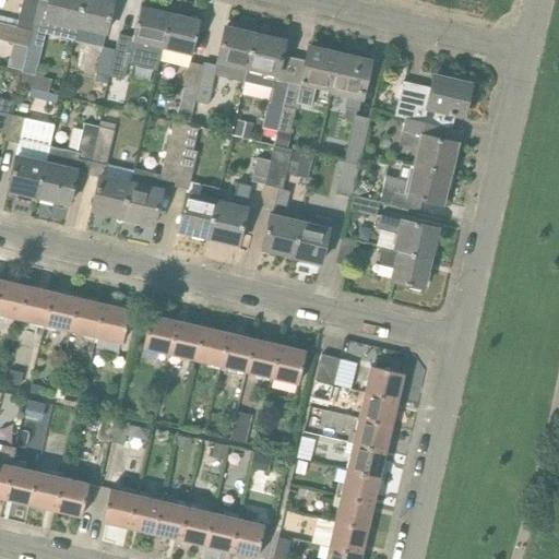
[(32,32),(33,27),(38,0),(22,0),(16,27),(32,32)]
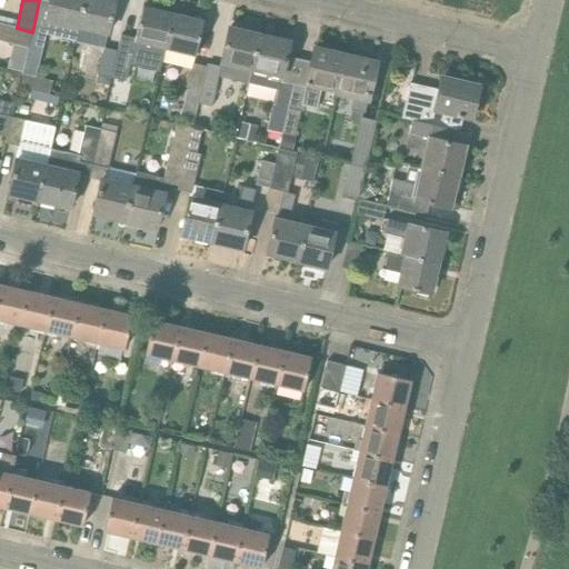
[(50,0),(45,25),(76,31),(82,0),(50,0)]
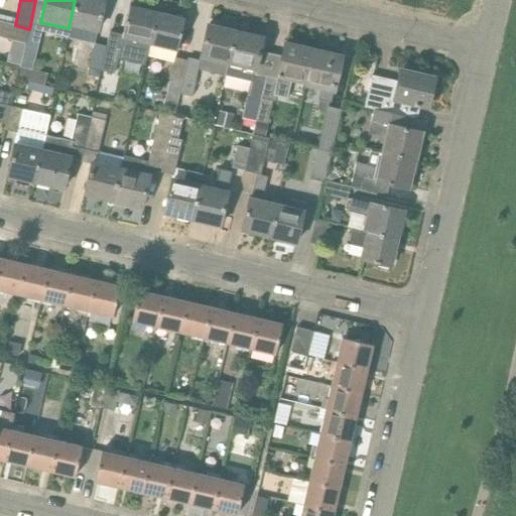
[(71,27),(97,33),(105,1),(98,0),(75,0),(69,28),(71,29),(71,27)]
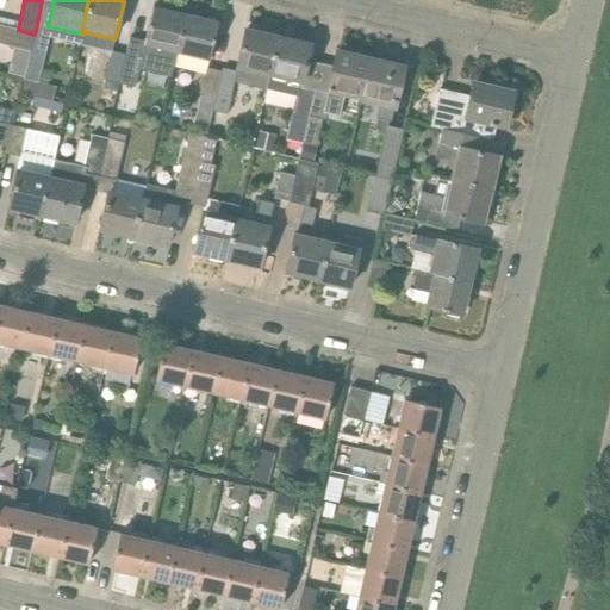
[(174,66),(176,54),(186,16),(154,7),(145,44),(142,60),(139,67),(170,74),(174,66)]
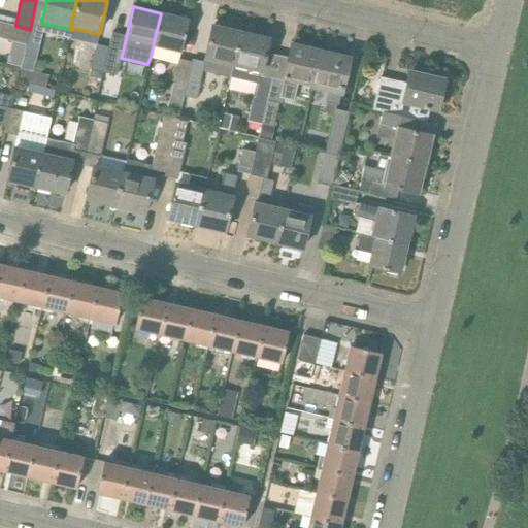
[(153,46),(182,54),(189,20),(161,13),(153,46)]
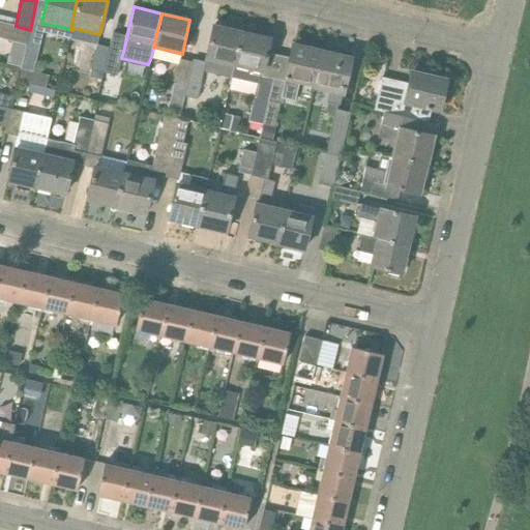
[(0,38),(26,46),(30,30),(16,26),(0,22),(0,38)]
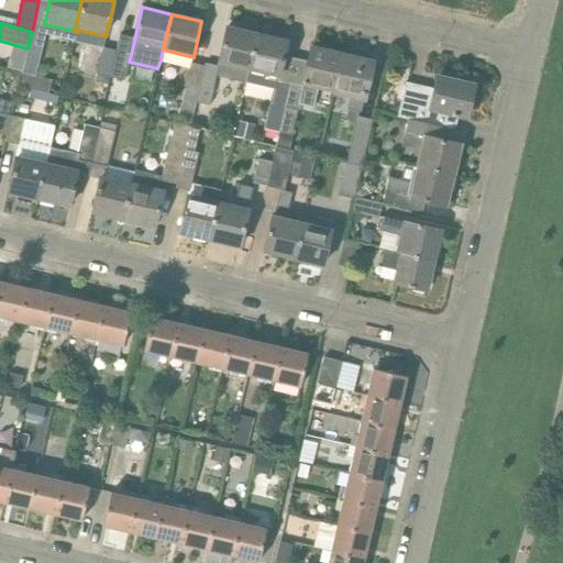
[(24,64),(37,67),(46,31),(33,28),(32,32),(28,48),(24,64)]
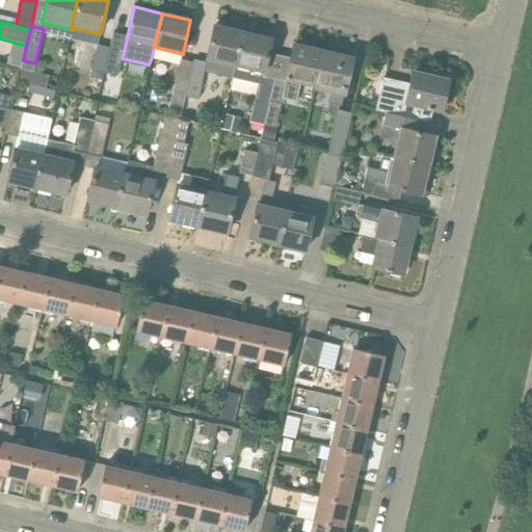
[(205,72),(233,78),(243,33),(215,27),(207,63),(194,60),(193,63),(189,82),(202,85),(205,72)]
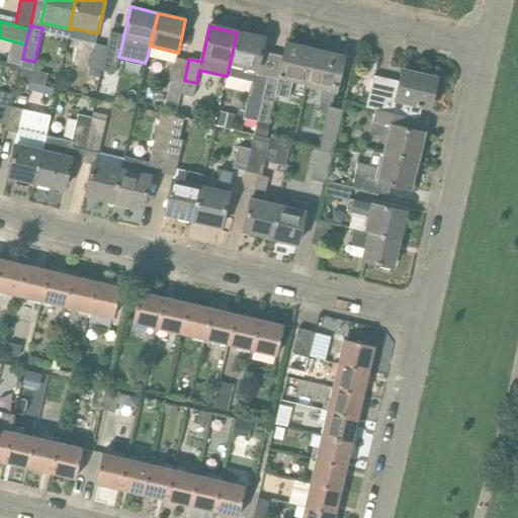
[(244,118),(256,121),(266,77),(256,74),(256,72),(257,72),(264,39),(237,32),(227,76),(253,83),(250,96),(249,96),(244,118)]
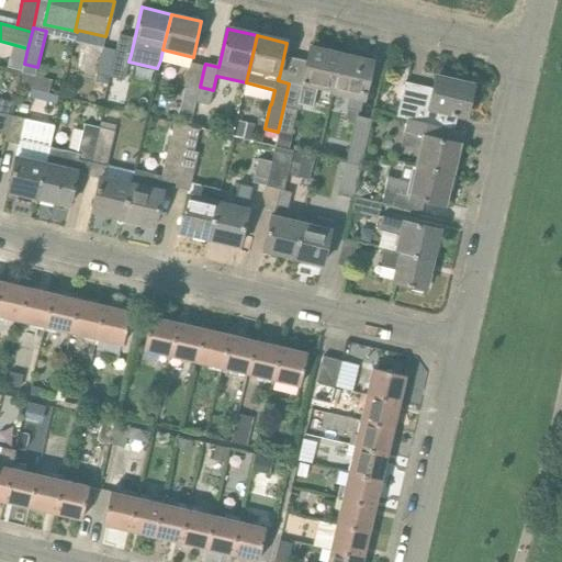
[(115,52),(110,77),(124,81),(128,62),(131,55),(134,41),(119,37),(115,52)]
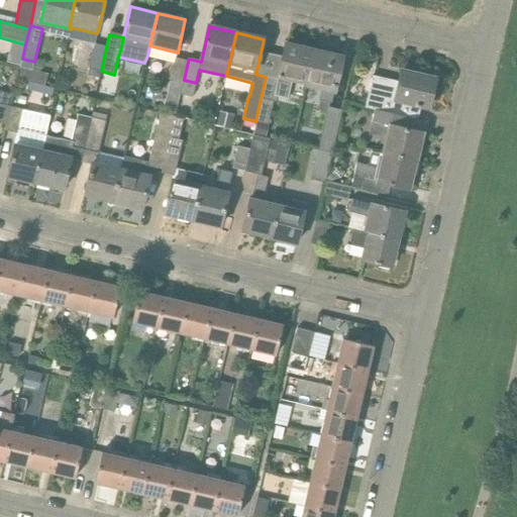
[(94,44),(89,69),(101,71),(106,47),(94,44)]
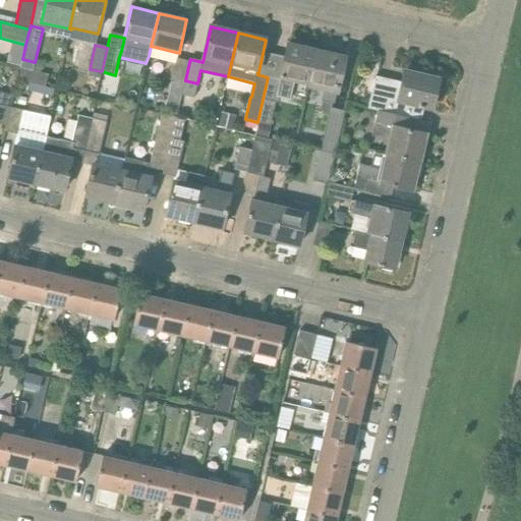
[(268,77),(257,122),(270,125),(276,103),(278,103),(279,98),(290,100),(294,83),(308,87),(316,51),(288,45),(280,79),(268,77)]
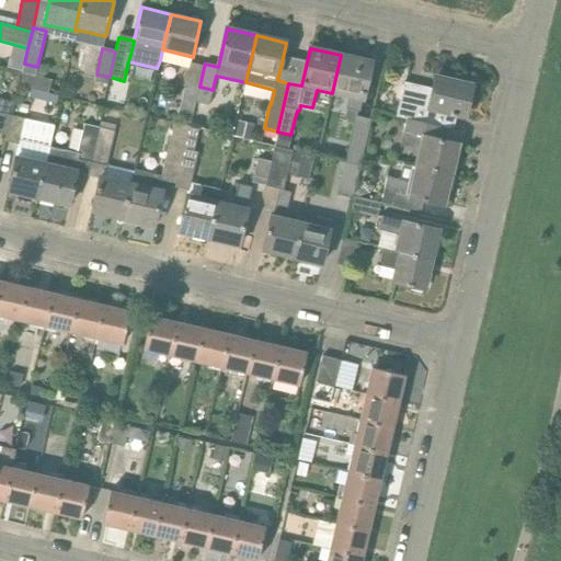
[(348,100),(346,110),(358,112),(359,113),(371,63),(341,55),(332,93),(331,95),(348,100)]
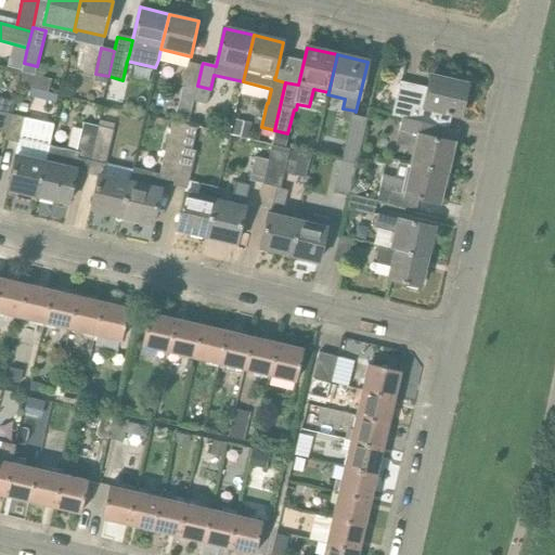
[(196,91),(197,86),(202,66),(189,63),(188,66),(183,89),(196,91)]
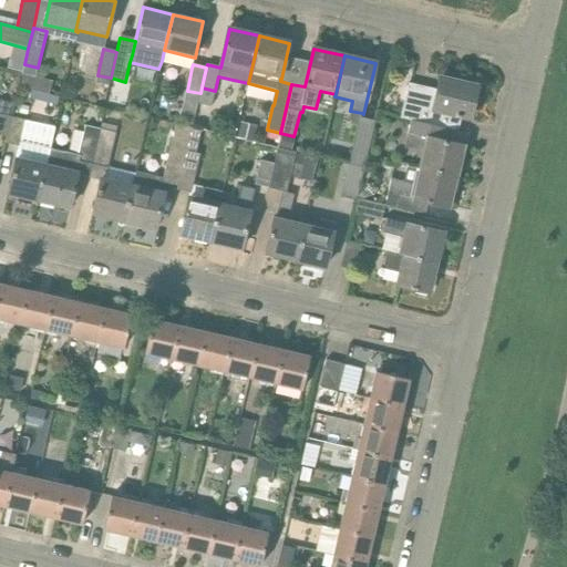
[(107,88),(111,78),(98,75),(95,84),(107,88)]
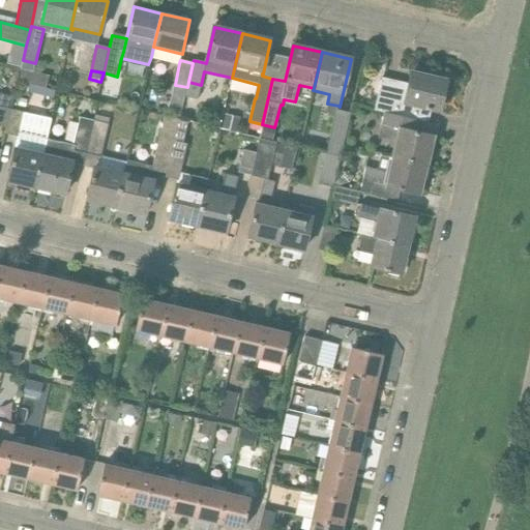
[(425,122),(430,109),(440,112),(446,81),(412,72),(408,91),(395,88),(396,84),(381,81),(374,110),(384,113),(404,117),(416,120),(425,122)]
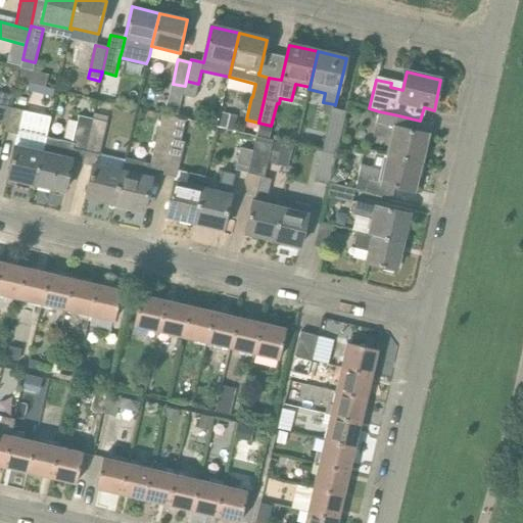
[(198,84),(186,81),(185,86),(183,96),(194,99),(198,84)]
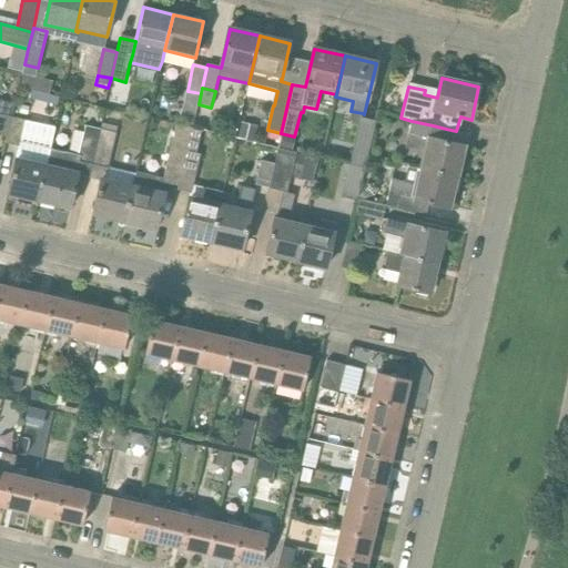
[(0,133),(8,135),(12,118),(0,114),(0,133)]
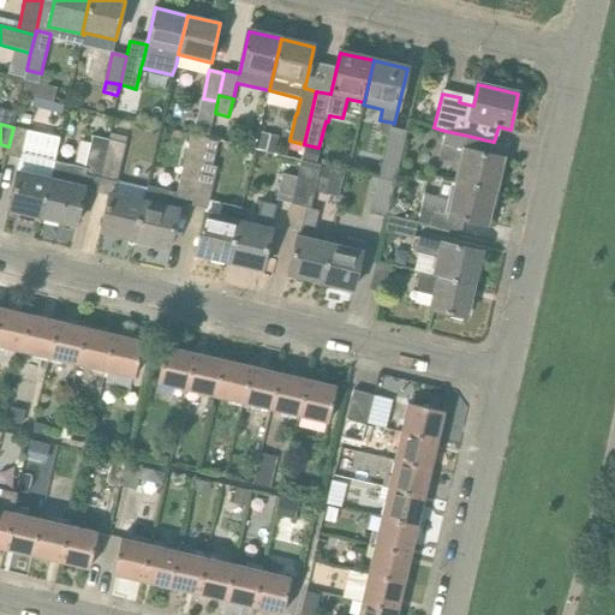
[(6,156),(21,159),(28,131),(13,127),(9,147),(6,156)]
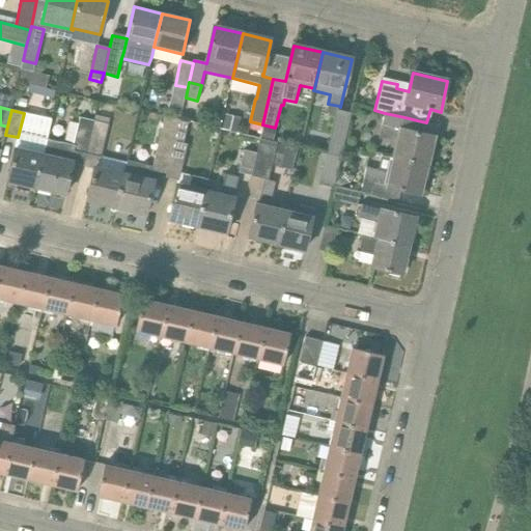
[(335,117),(326,155),(340,158),(351,114),(336,110),(335,117)]
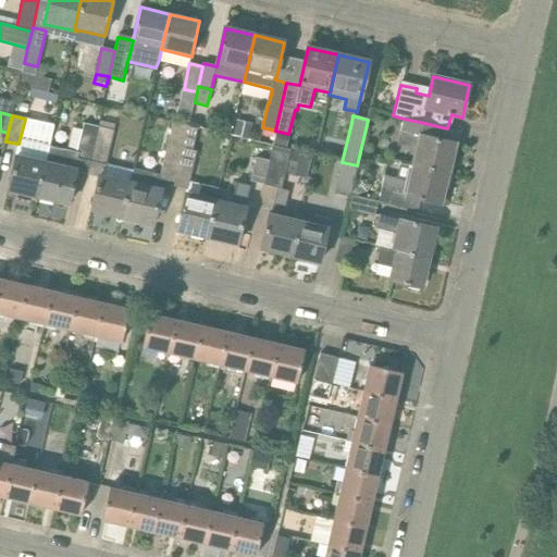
[(410,165),(448,174),(455,144),(435,138),(437,126),(424,123),(404,119),(400,131),(418,135),(410,165)]
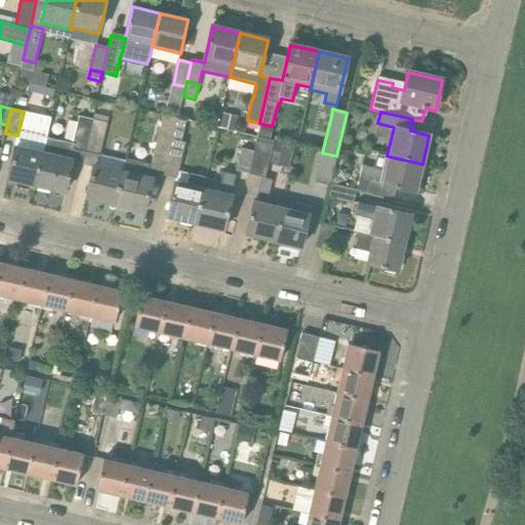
[(72,162),(83,164),(93,120),(79,117),(73,145),(46,138),(43,152),(36,187),(65,193),(72,162)]
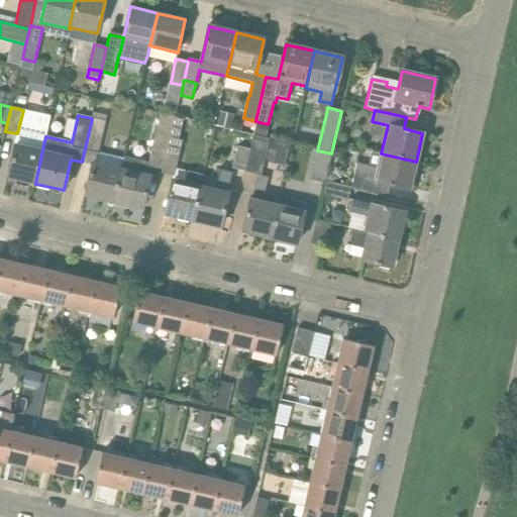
[(113,201),(121,168),(96,163),(105,121),(92,118),(82,162),(92,165),(85,195),(113,201)]
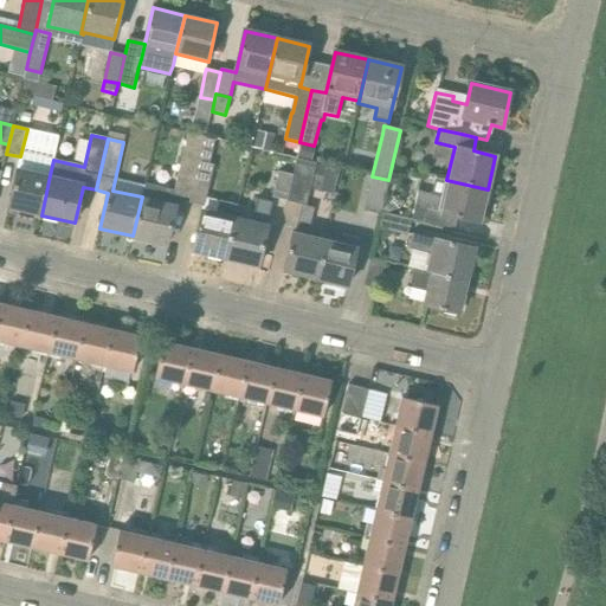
[(191,199),(195,179),(199,163),(198,162),(199,154),(185,150),(182,159),(181,159),(173,195),(191,199)]
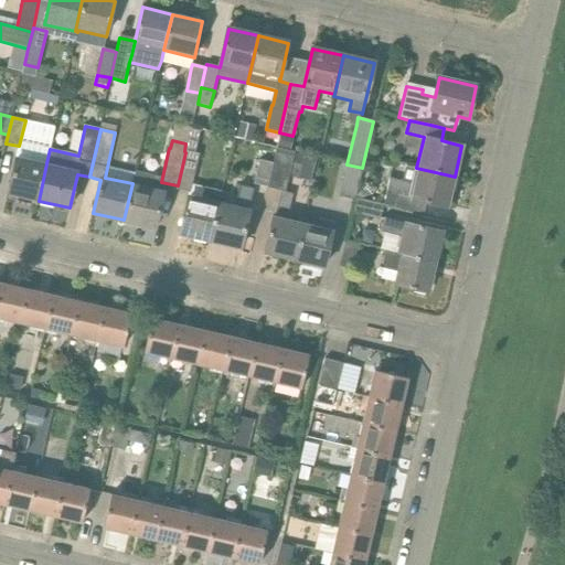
[(267,188),(285,192),(295,152),(277,148),(274,163),(267,188)]
